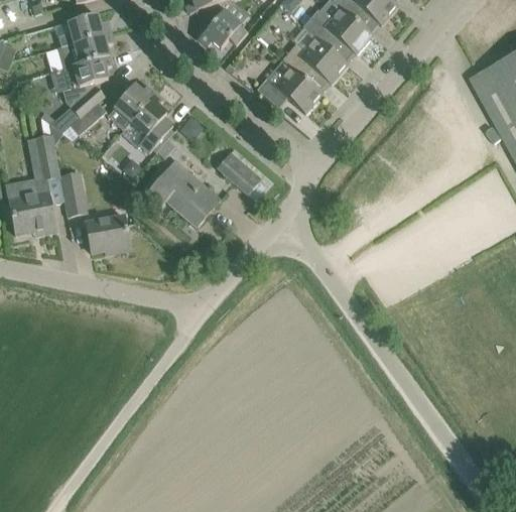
[(188,13),(197,10),(218,3),(226,0),(192,0),(194,2),(185,5),(188,13)]
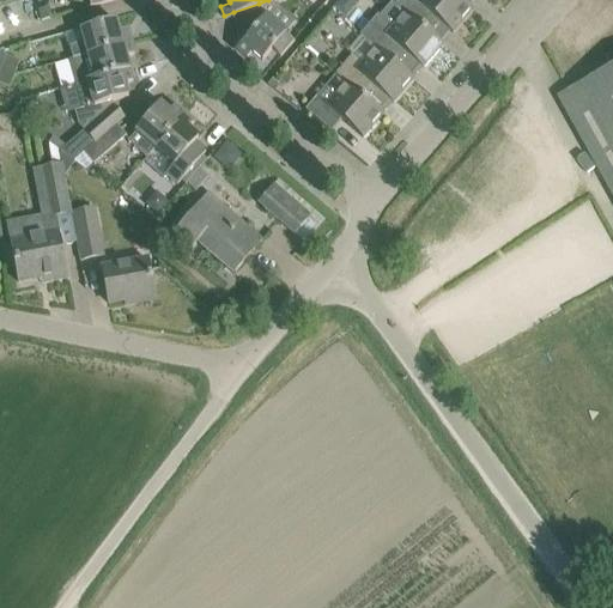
[(420,22),(395,0),(389,0),(377,14),(376,12),(359,30),(372,42),(390,56),(400,46),(422,65),(442,41),(420,22)]
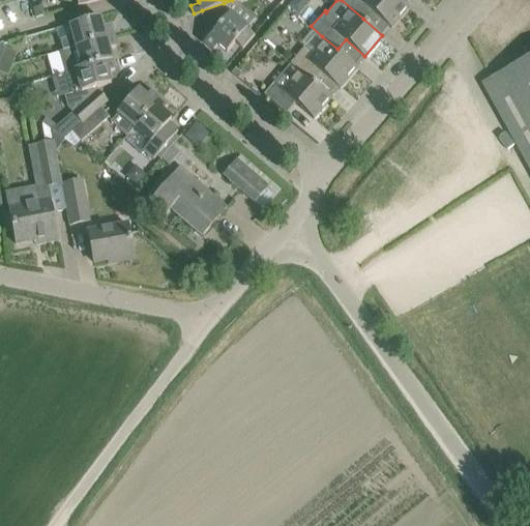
[(372,9),(390,25),(408,4),(403,0),(342,0),(363,19),(372,9)]
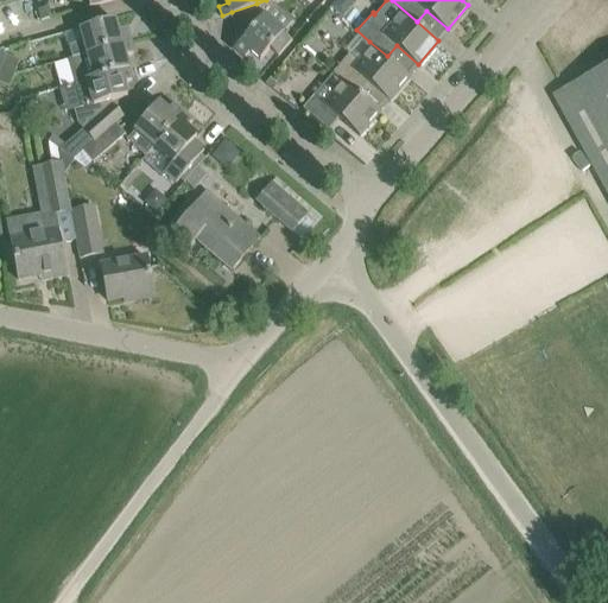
[(48,2),(36,6),(39,17),(51,13),(48,2)]
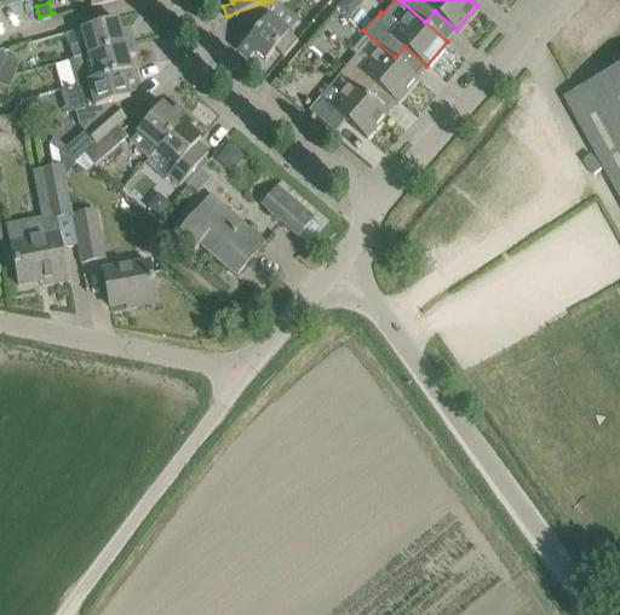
[(262,4),(236,12),(245,38),(239,46),(248,55),(254,49),(264,57),(274,46),(283,53),(297,38),(287,30),(288,30),(269,15),(265,16),(262,4)]
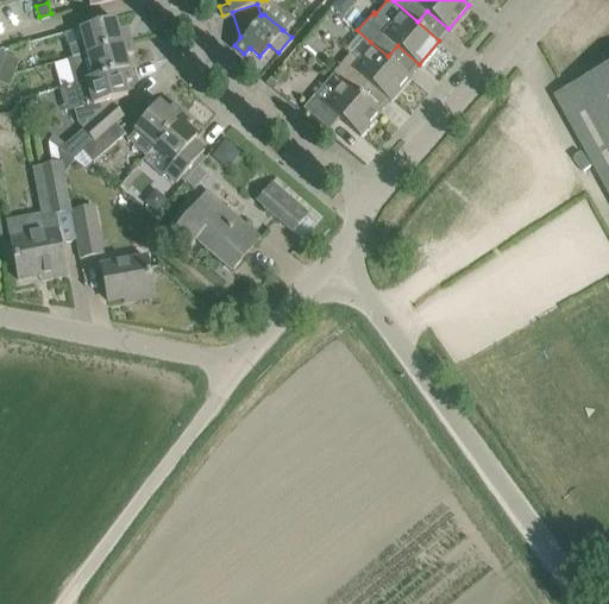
[(69,42),(73,55),(129,39),(125,26),(117,29),(113,16),(80,25),(83,38),(69,42)]
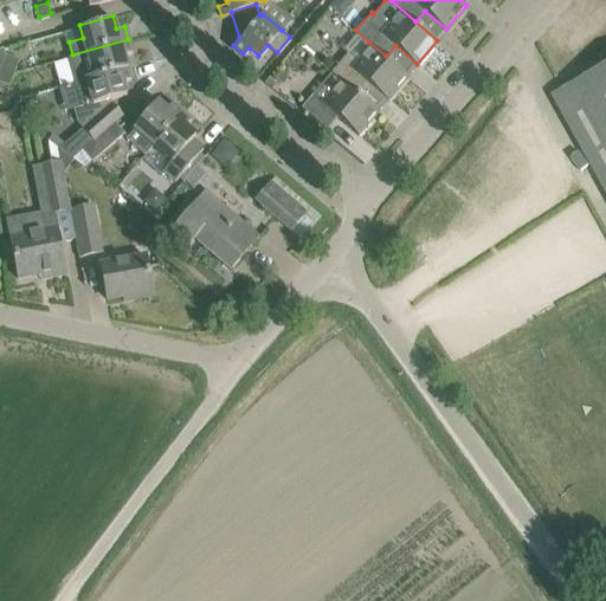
[(68,56),(73,79),(127,64),(123,53),(131,51),(128,39),(72,55),(68,56)]
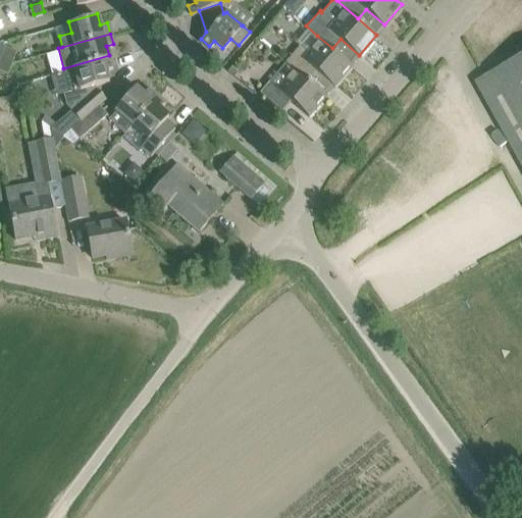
[(284,61),(293,69),(295,67),(307,78),(315,68),(333,85),(351,64),(332,48),(317,36),(306,49),(300,43),(284,61)]
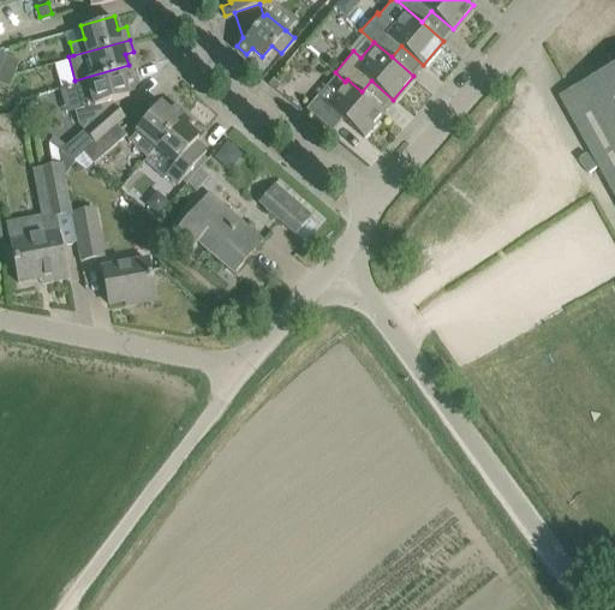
[(614,192),(614,48),(605,54),(611,63),(559,93),(614,192)]
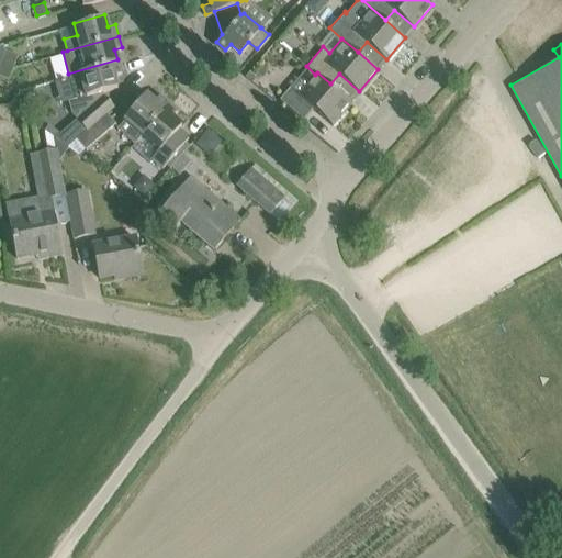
[(18,53),(4,47),(0,58),(0,74),(8,78),(18,53)]
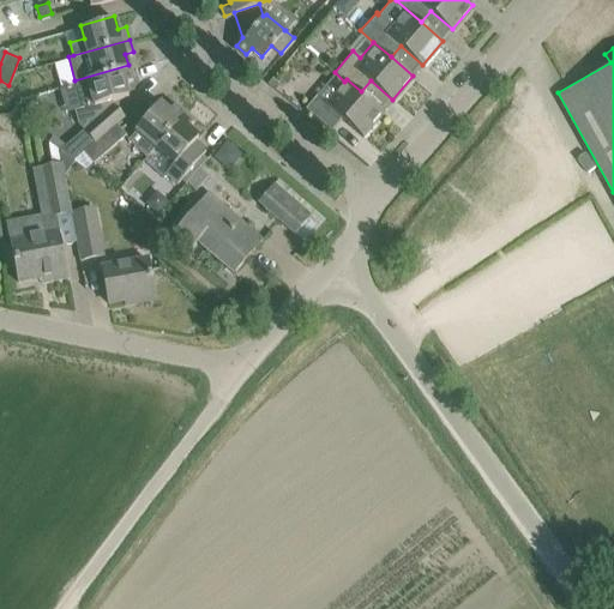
[(82,104),(74,107),(78,121),(84,128),(61,149),(60,149),(72,157),(73,157),(83,148),(115,120),(115,121),(124,114),(113,102),(112,97),(128,94),(125,80),(132,78),(128,65),(74,80),(82,104)]
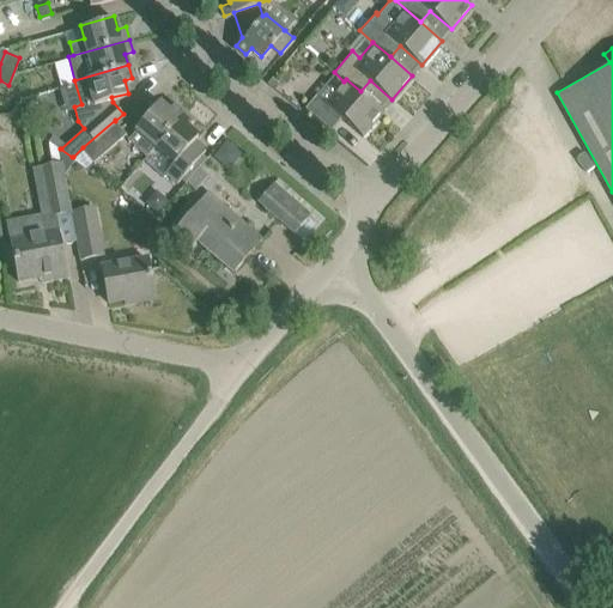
[(284,80),(280,84),(280,89),(284,92),(290,92),(293,87),(292,83),(289,79),(284,80)]
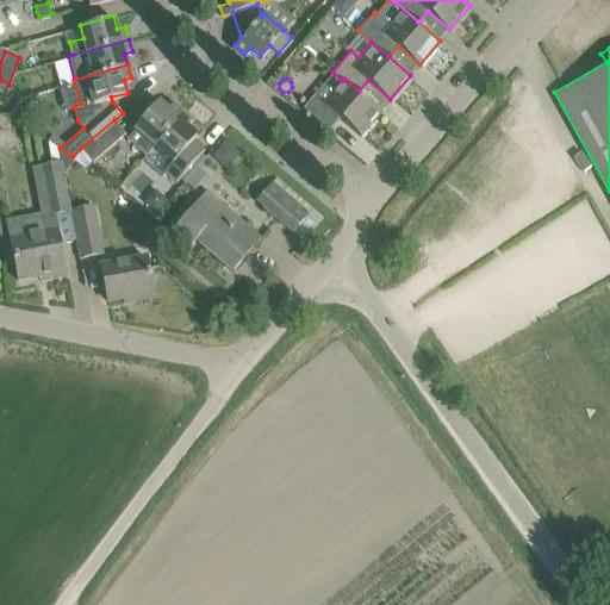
[(380,110),(359,91),(344,79),(342,81),(325,101),(315,92),(303,105),(329,128),(338,116),(360,133),(380,110)]
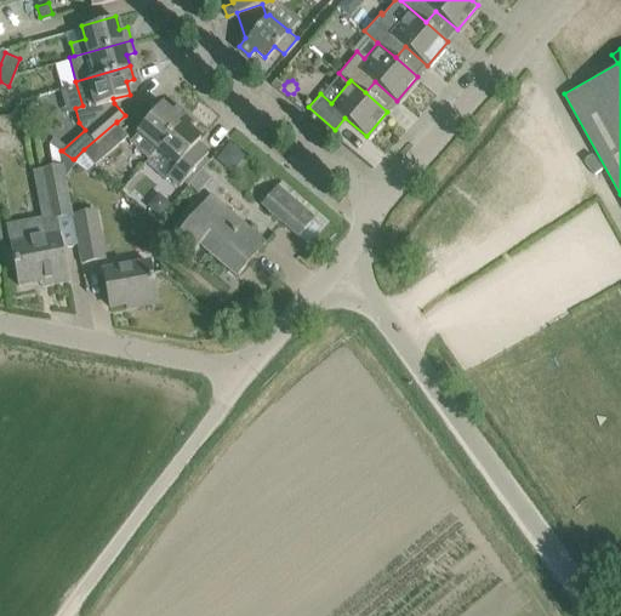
[(148,157),(157,147),(155,146),(184,112),(176,104),(170,110),(160,102),(136,129),(137,130),(129,140),(148,157)]
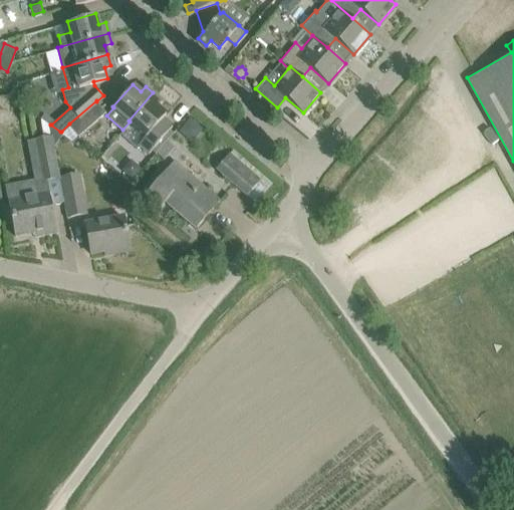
[(129,120),(130,121),(145,135),(138,143),(148,152),(172,123),(163,115),(166,112),(157,105),(162,100),(153,92),(129,120)]
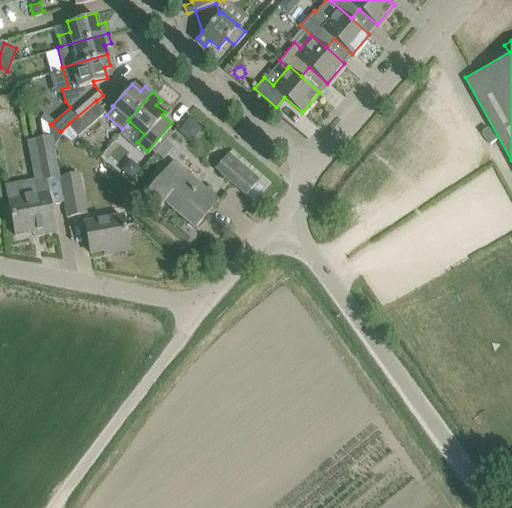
[(96,100),(69,123),(77,132),(78,134),(90,123),(105,110),(96,101),(96,100)]
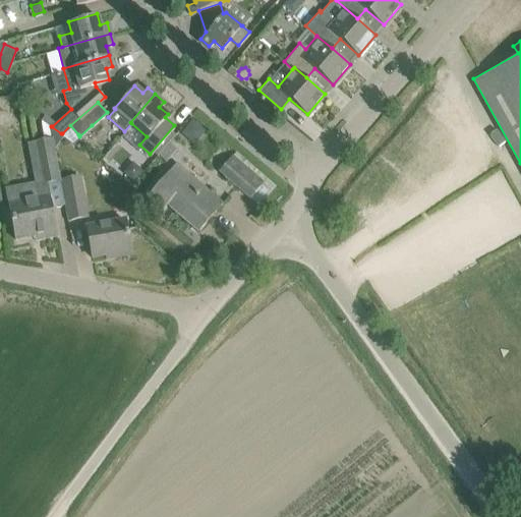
[(192,117),(181,129),(192,139),(204,127),(192,117)]
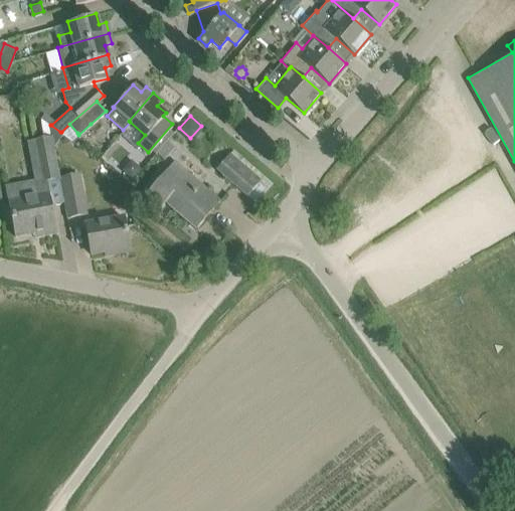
[(8,200),(0,201),(4,221),(12,220),(15,234),(40,229),(41,233),(55,230),(51,210),(50,202),(48,191),(45,178),(57,176),(52,146),(52,145),(49,126),(50,125),(51,125),(49,124),(42,118),(40,118),(43,137),(32,139),(39,176),(34,177),(20,180),(22,192),(7,195),(8,198),(8,200)]
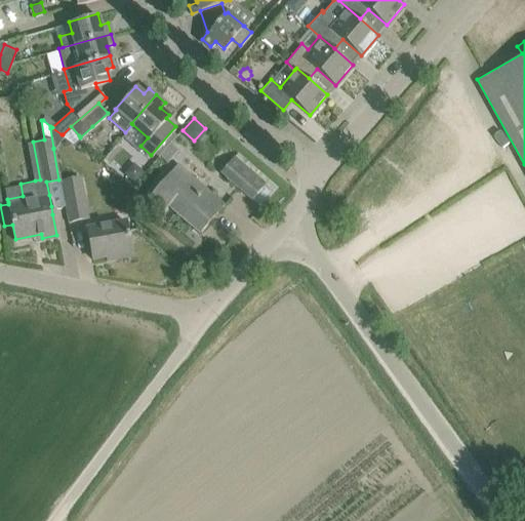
[(51,127),(50,128),(53,148),(64,134),(63,134),(62,134),(51,127)]
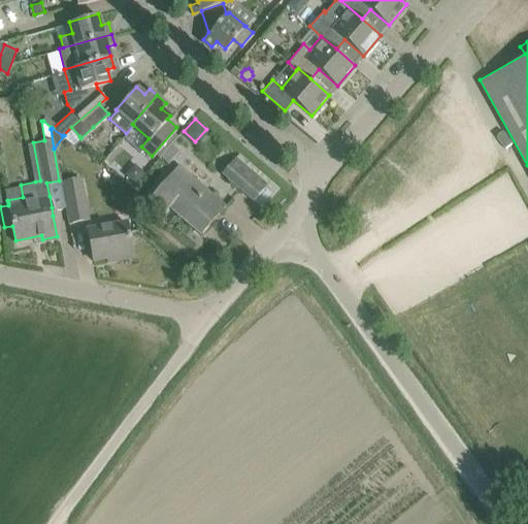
[(222,171),(253,198),(266,183),(235,156),(222,171)]
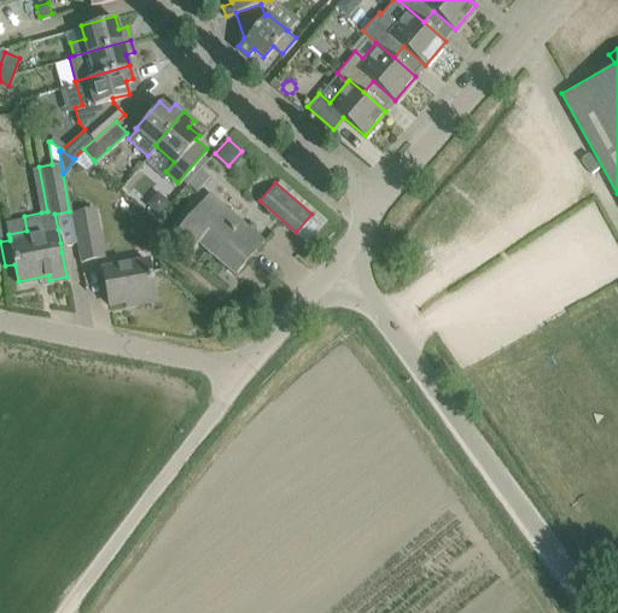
[(169,200),(158,191),(149,202),(159,211),(169,200)]
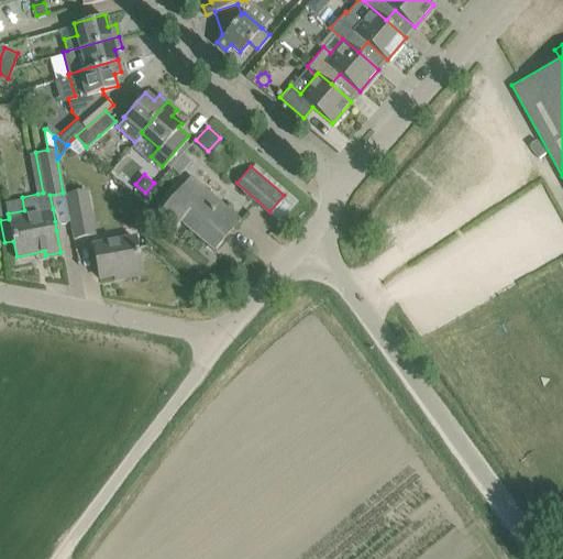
[(180,219),(213,248),(241,217),(190,174),(154,217),(170,230),(180,219)]
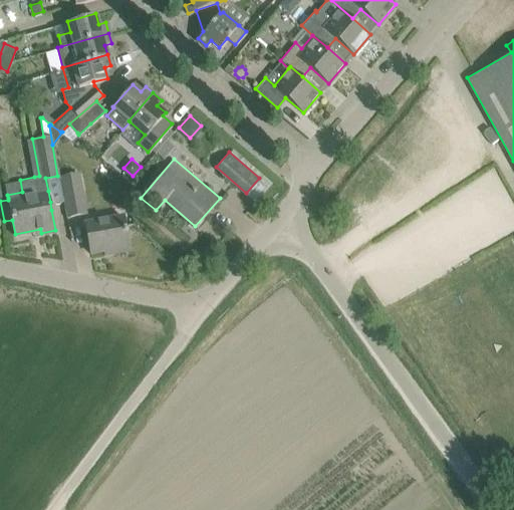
[(59,176),(67,215),(84,212),(77,173),(59,176)]
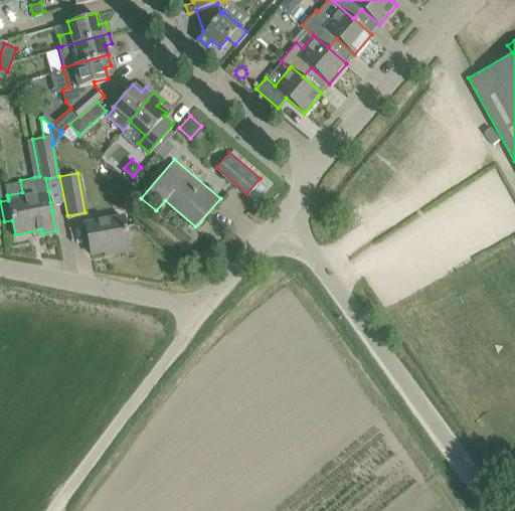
[(84,222),(87,232),(91,251),(112,247),(112,251),(130,248),(123,215),(84,222)]
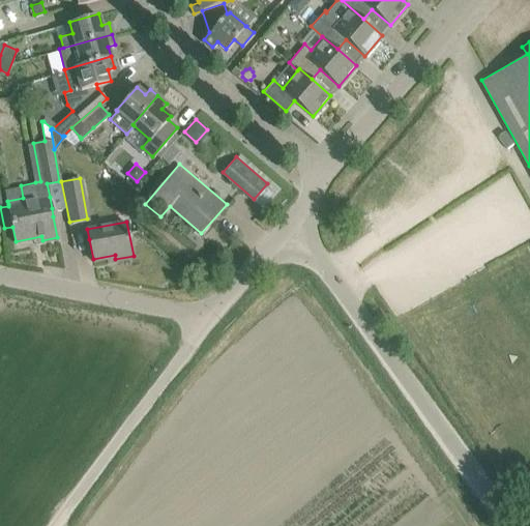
All buildings are outlined.
